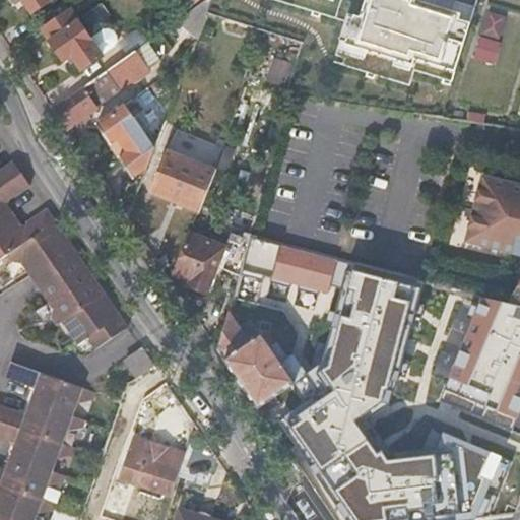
[(6,0),(12,8),(20,3),(29,18),(51,4),(47,0),(6,0)]
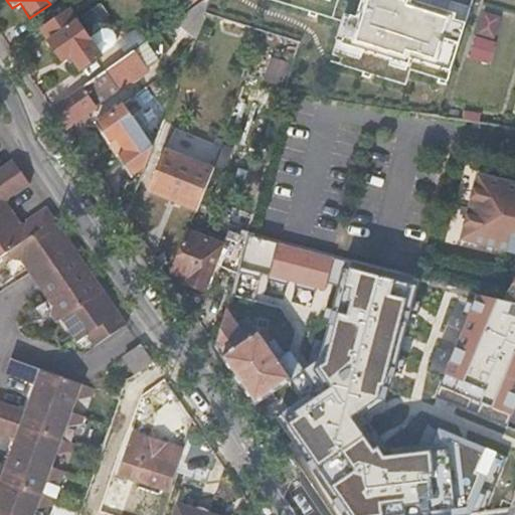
[(362,0),(357,18),(351,16),(342,45),(409,65),(411,60),(452,72),(466,24),(455,21),(457,15),(410,1),(410,0),(362,0)]
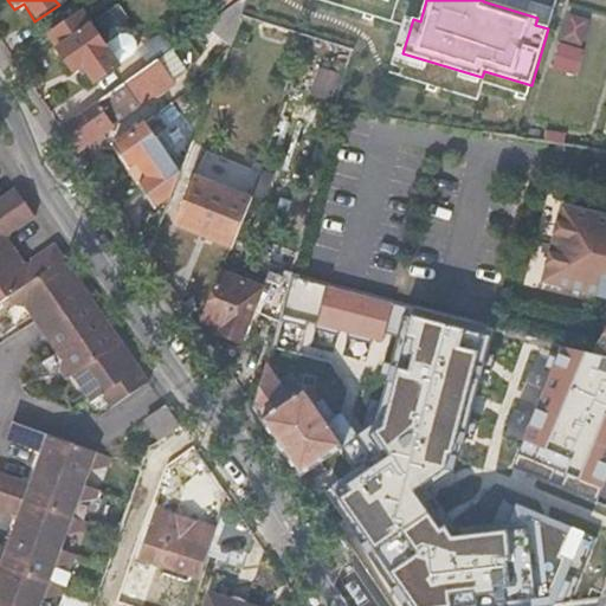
[(567,10),(558,69),(581,72),(591,13),(567,10)]
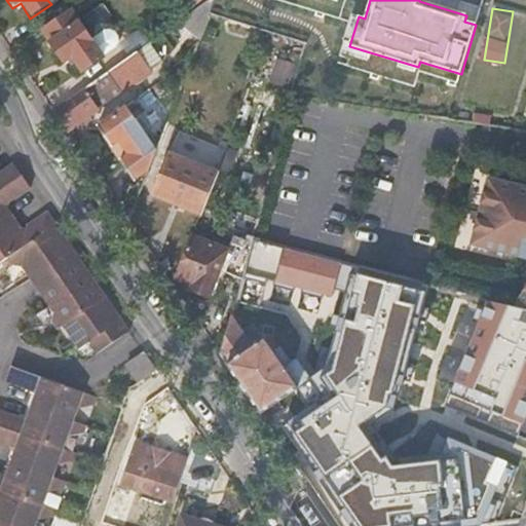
[(69,9),(40,30),(63,63),(71,58),(81,71),(117,48),(119,40),(98,11),(78,24),(69,9)]
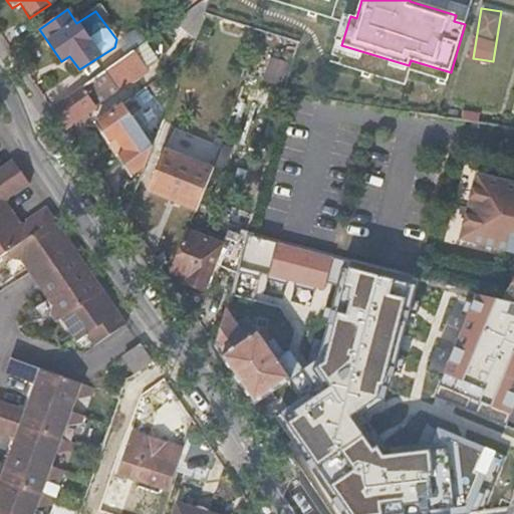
[(274,18),(270,31),(300,40),(307,27),(274,18)]
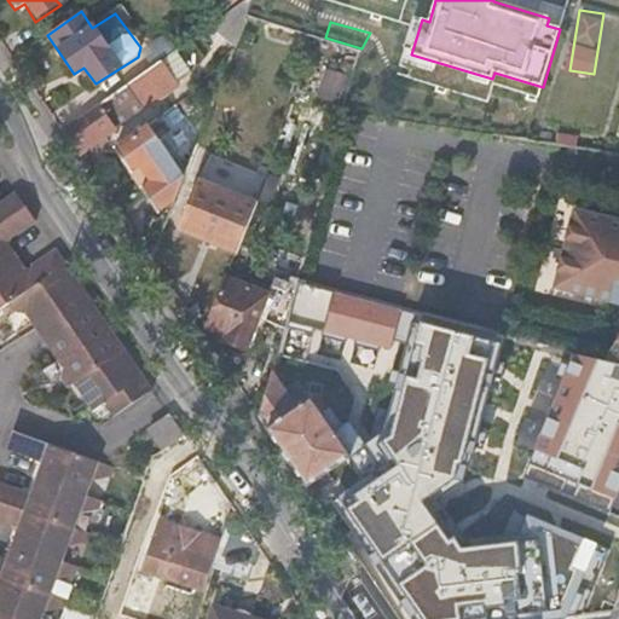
[(179,84),(162,61),(61,132),(71,148),(76,155),(179,84)]
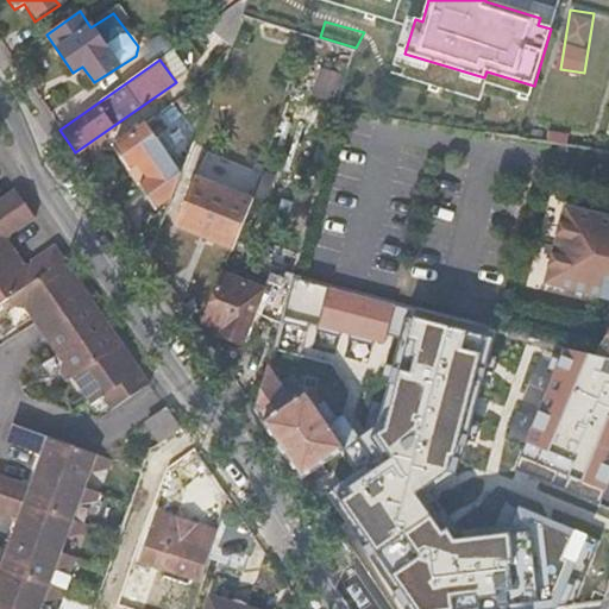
[(146,180),(137,186),(154,209),(171,198),(180,175),(144,125),(111,148),(126,170),(136,164),(146,180)]
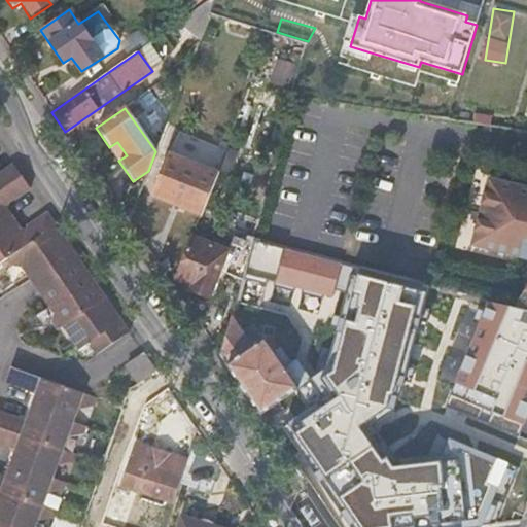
[(127,155),(117,142),(109,147),(118,161),(127,155)]
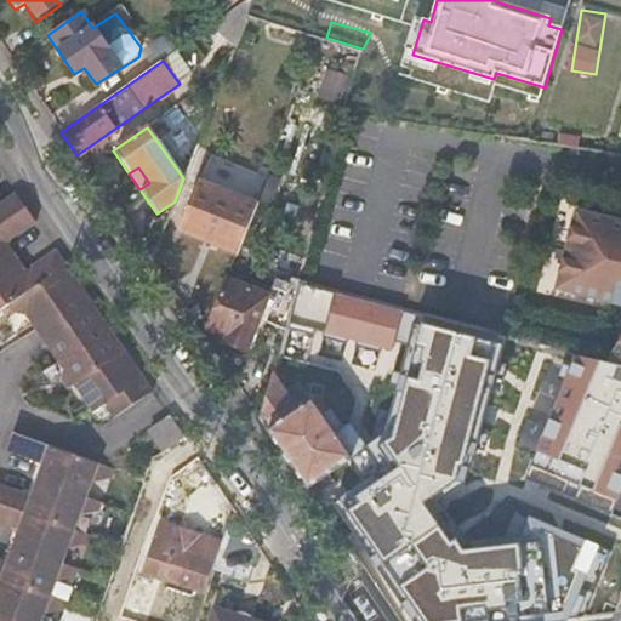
[(235,258),(256,209),(197,184),(176,235),(235,258)]
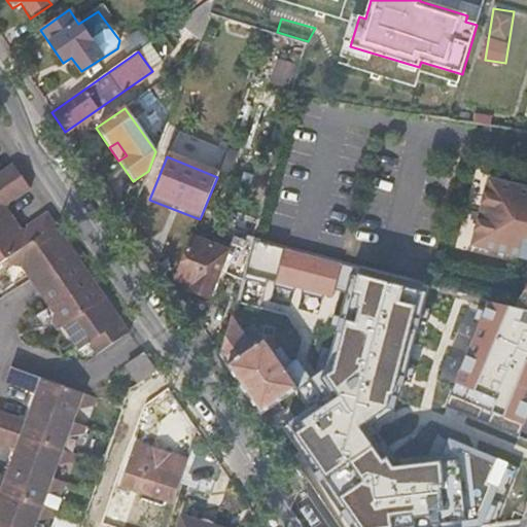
[(63,327),(79,351),(95,341),(103,353),(131,335),(47,214),(22,232),(5,207),(30,189),(13,165),(0,174),(0,249),(2,253),(11,254),(54,314),(53,323),(58,331),(63,327)]
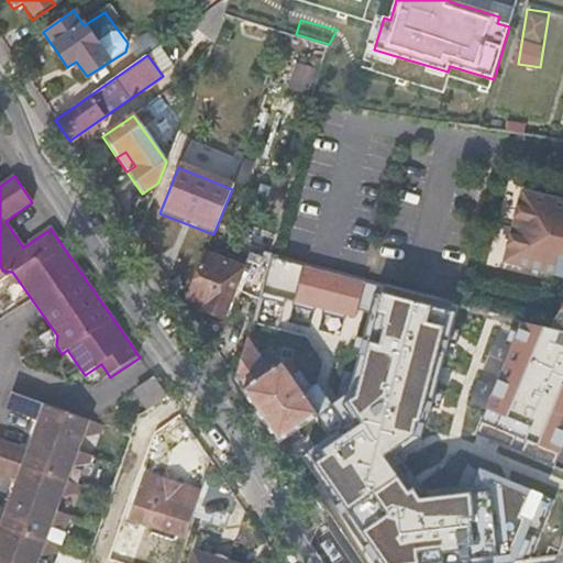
[(552,328),(562,331),(562,200),(534,194),(533,200),(520,197),(515,218),(520,219),(516,238),(510,236),(505,256),(518,260),(517,266),(562,277),(562,310),(552,328)]
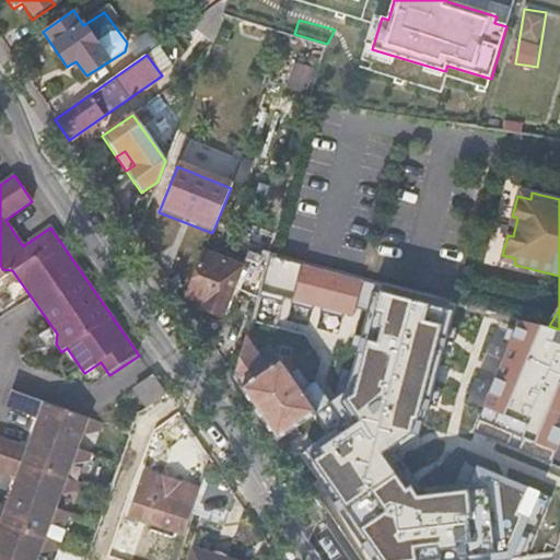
[(272,240),(245,228),(238,243),(261,253),(268,256),(272,240)]
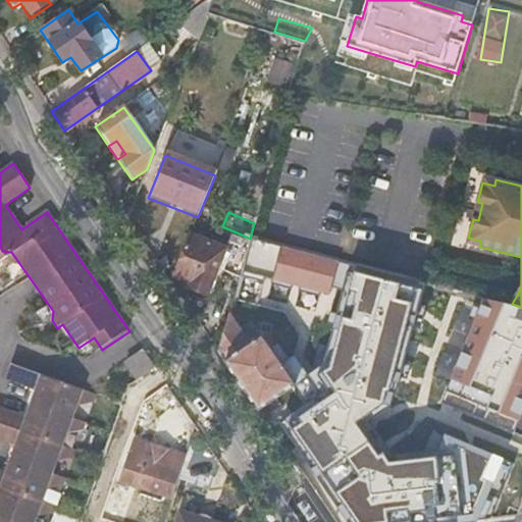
[(206,297),(216,270),(239,278),(247,249),(241,247),(242,241),(229,237),(224,252),(190,238),(173,277),(191,284),(189,289),(206,297)]
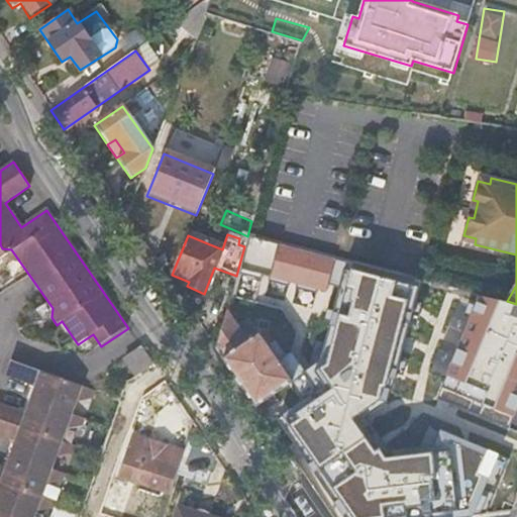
[(391,392),(419,280),(247,236),(244,246),(236,276),(259,282),(260,277),(268,279),(266,284),(286,289),(287,284),(295,286),(293,290),(314,295),(315,291),(325,293),(326,286),(338,289),(350,292),(347,302),(351,302),(348,313),(333,309),(320,362),(303,374),(317,395),(307,402),(279,421),(344,516),(472,516),(486,515),(508,459),(440,431),(434,446),(389,452),(385,445),(376,452),(356,425),(366,419),(385,406),(389,391),(391,392)]
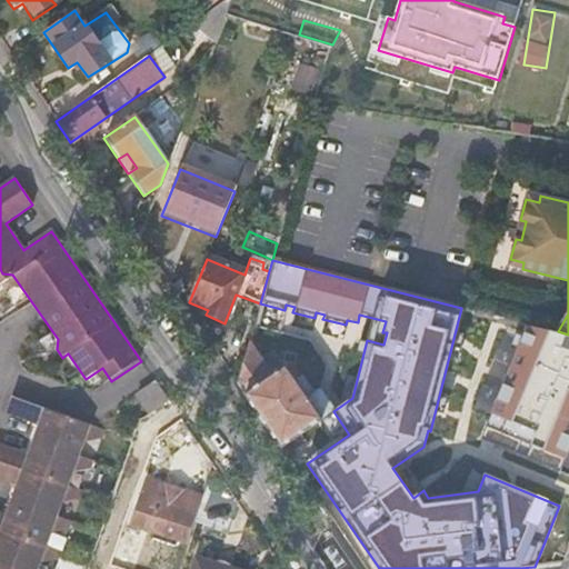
[(475,312),(466,345),(505,357),(515,323),(475,312)]
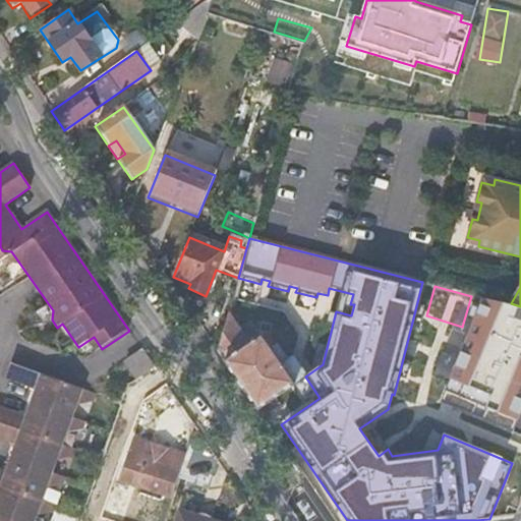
[(520,306),(511,304),(482,297),(440,403),(444,405),(453,408),(512,432),(520,411),(520,306)]
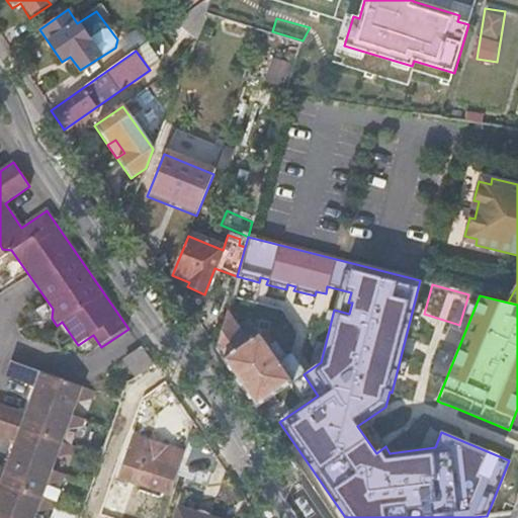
[(269,349),(260,335),(247,344),(227,314),(217,350),(238,381),(257,409),(293,383),(269,349)]
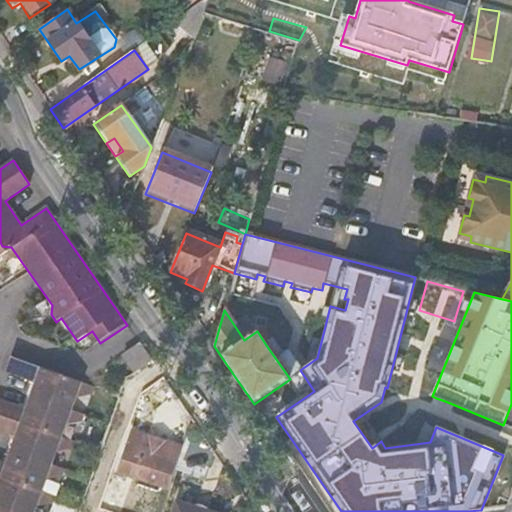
[(266,345),(289,377),(300,370),(287,353),(282,357),(271,341),(266,345)]
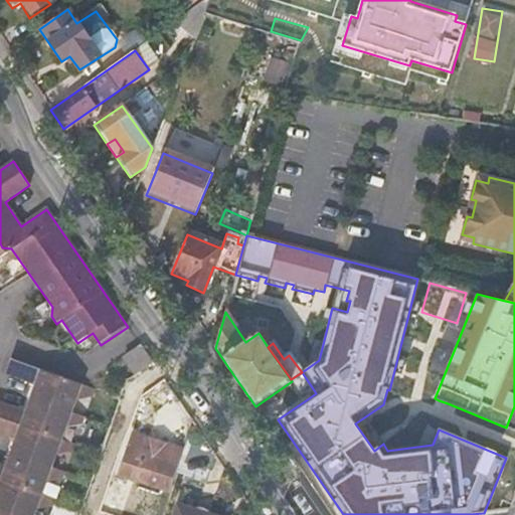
[(124,359),(136,376),(154,364),(145,352),(142,346),(124,359)]
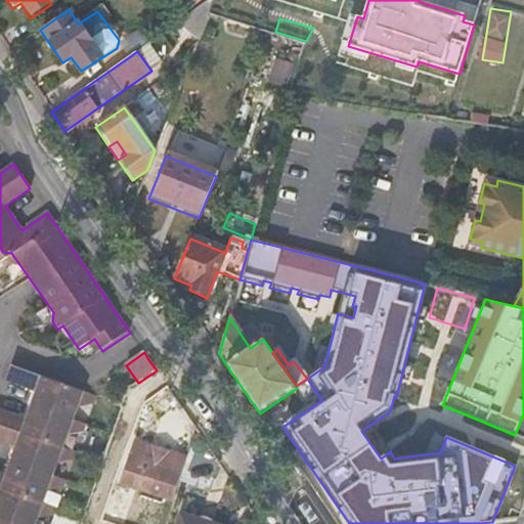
[(0,523),(36,523),(52,521),(55,512),(42,507),(47,494),(63,491),(66,484),(53,480),(56,468),(73,465),(77,455),(63,451),(68,438),(84,435),(86,429),(74,424),(77,412),(93,408),(97,400),(9,368),(3,384),(36,395),(27,422),(0,411),(0,444),(15,450),(5,478),(0,475),(0,523)]
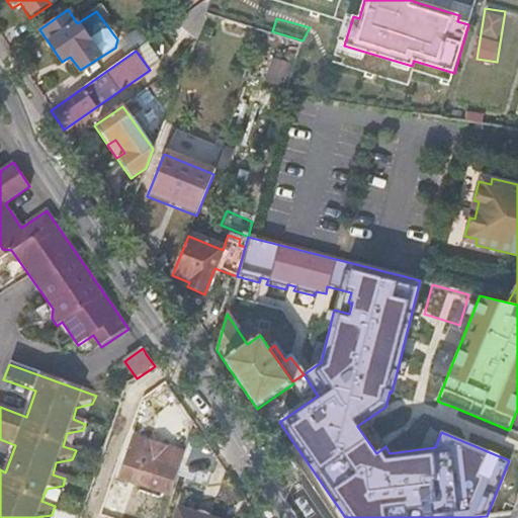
[(318,396),(304,374),(292,381),(293,383),(308,403),(318,396)]
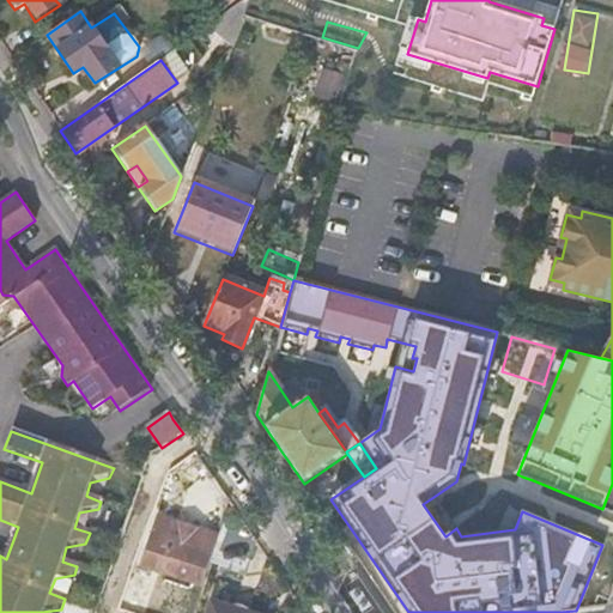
[(152,511),(163,479),(144,472),(133,504),(152,511)]
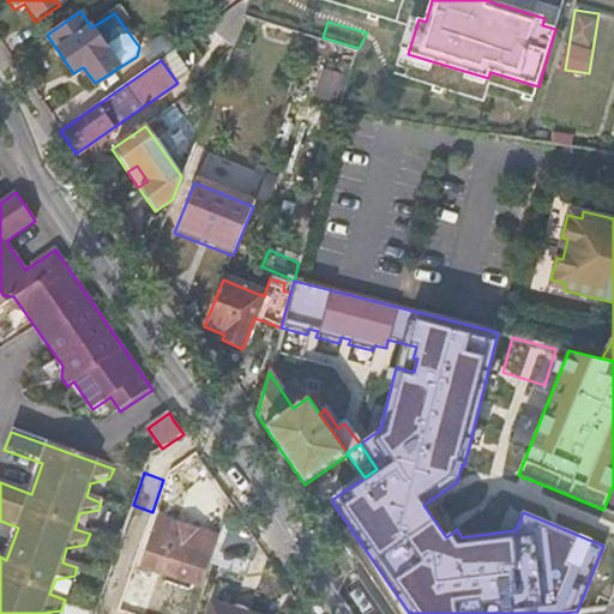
[(457,529),(434,498),(423,505),(446,537),(457,529)]
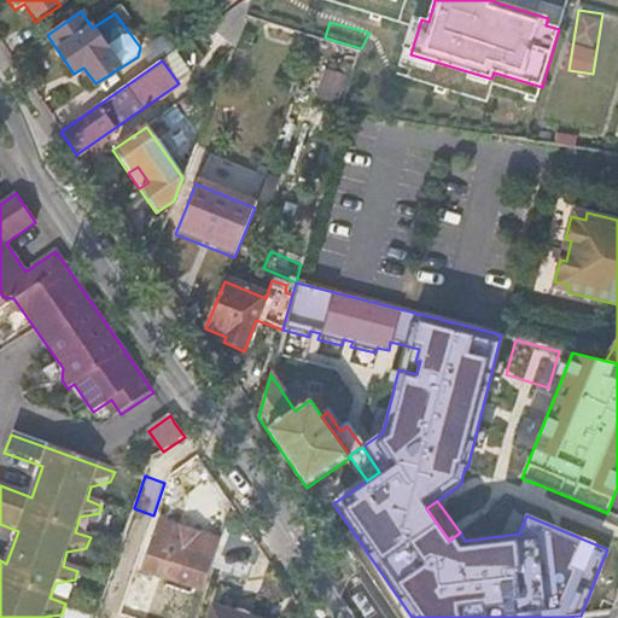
[(143,548),(153,516),(134,508),(122,541),(143,548)]
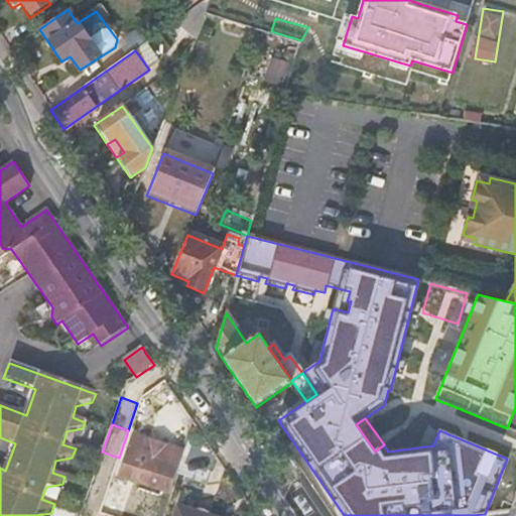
[(184,452),(133,434),(118,480),(168,497),(176,475),(184,452)]
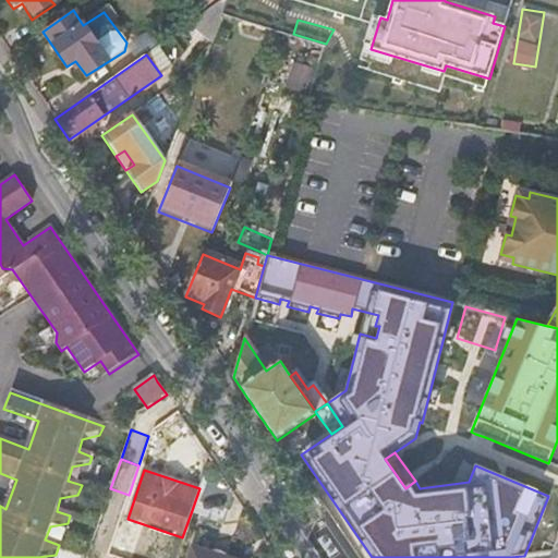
[(191,513),(225,525),(235,493),(202,481),(199,488),(191,513)]
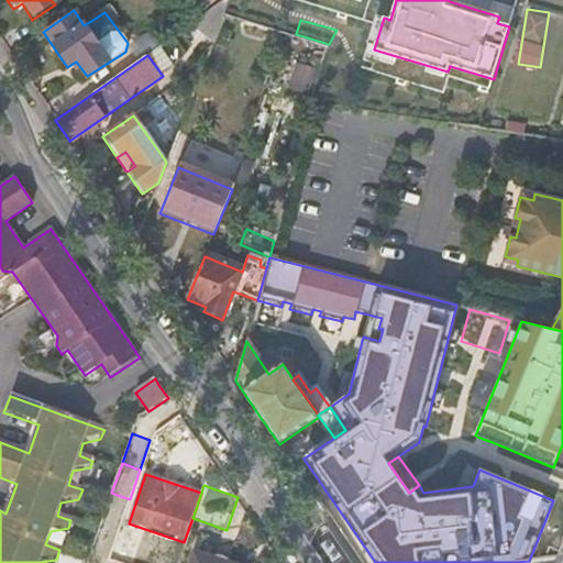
[(225,562),(197,553),(192,562),(225,562)]
